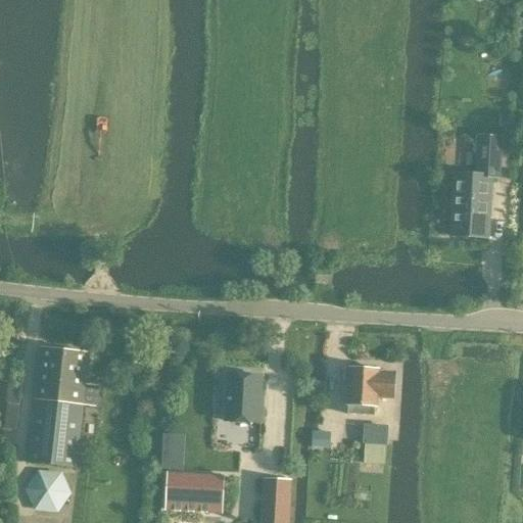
[(453,237),(488,238),(490,179),(497,179),(498,139),(480,139),(478,176),(455,176),(453,237)]
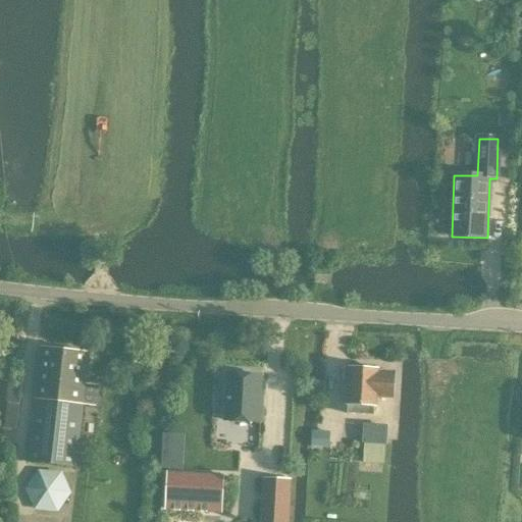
[(41,348),(28,462),(75,468),(83,405),(96,406),(99,385),(85,384),(88,354),(41,348)]
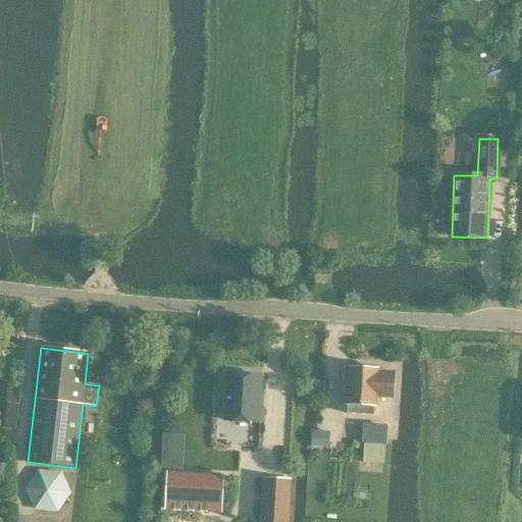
[(375,405),(375,397),(377,371),(374,371),(372,367),(364,366),(361,369),(349,369),(347,404),(348,404),(348,414),(373,415),(374,405),(375,405)]
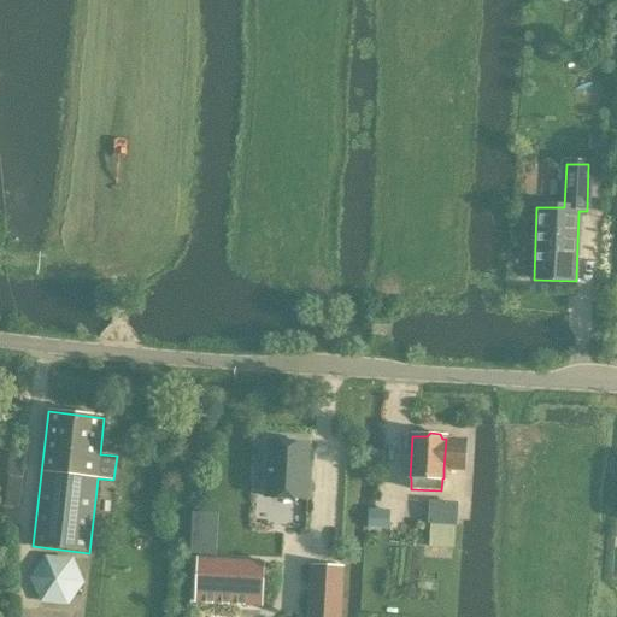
[(446,439),(444,469),(463,470),(465,440),(446,439)]
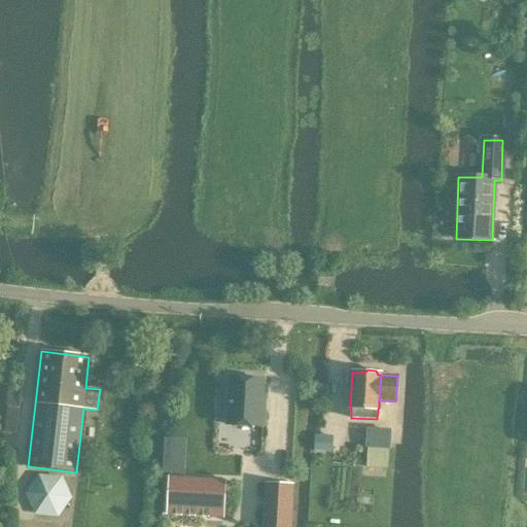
[(261,380),(231,379),(227,425),(262,427),(264,411),(260,411),(261,380)]
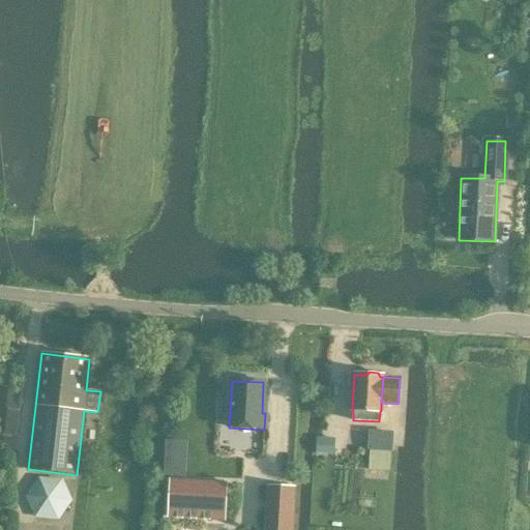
[(370,432),(367,449),(370,449),(369,470),(389,472),(390,452),(392,452),(394,433),(391,433),(370,432)]
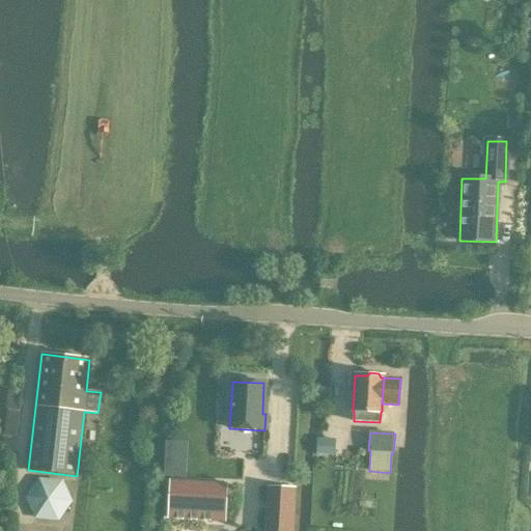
[(183,468),(163,468),(162,479),(183,480),(183,468)]
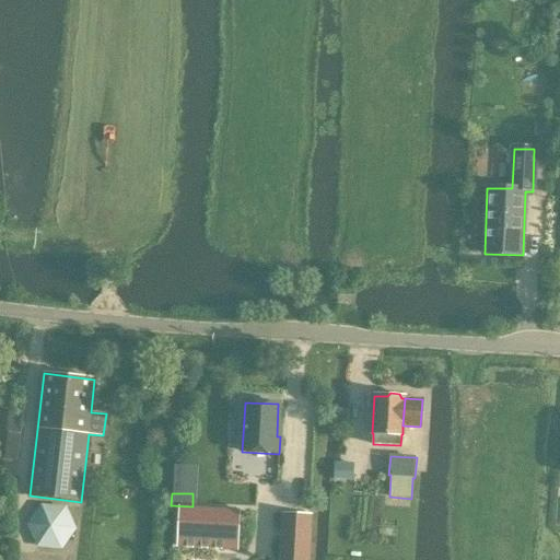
[(182,509),(181,544),(181,546),(217,548),(236,549),(238,512),(182,509)]
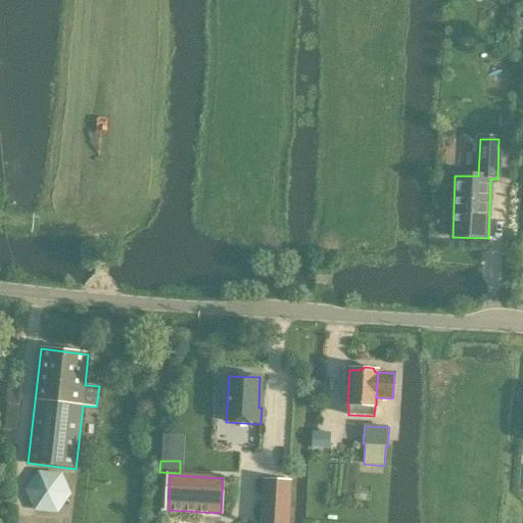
[(263,479),(259,522),(288,522),(291,481),(263,479)]
